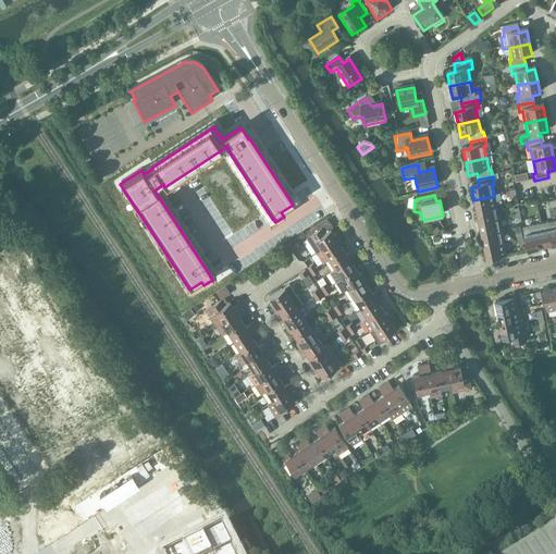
[(494,196),(473,200),(476,212),(496,208),(494,196)]
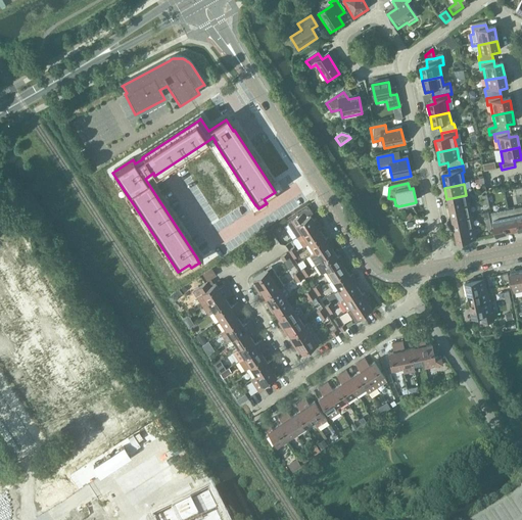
[(449,210),(469,206),(466,195),(446,199),(449,210)]
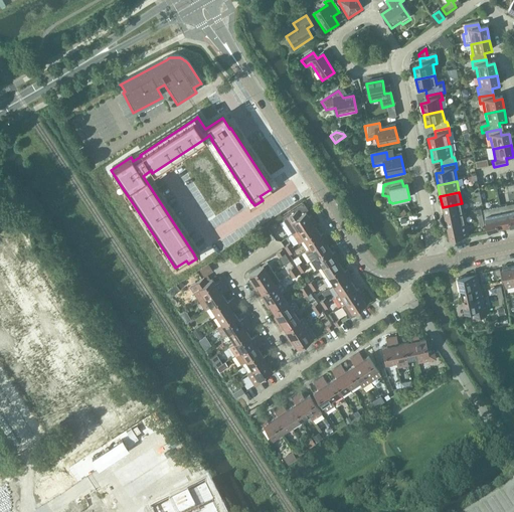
[(462,203),(443,207),(445,218),(464,214),(462,203)]
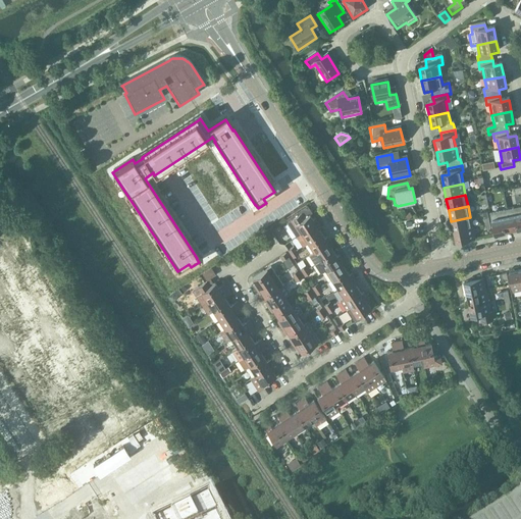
[(520,230),(520,208),(507,212),(511,234),(520,230)]
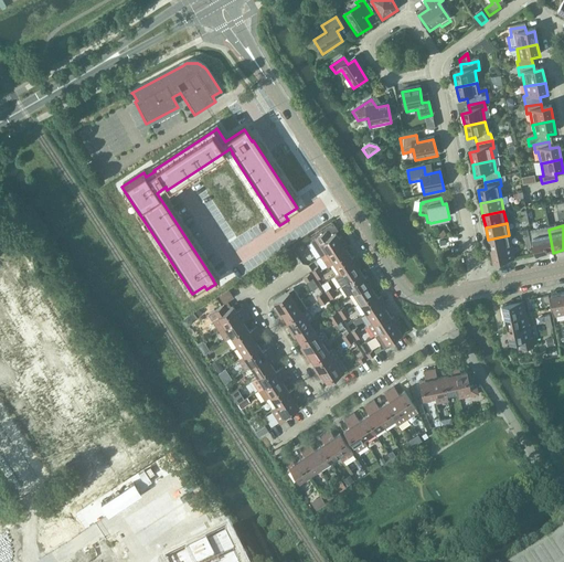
[(534,256),(553,253),(549,230),(530,233),(534,256)]
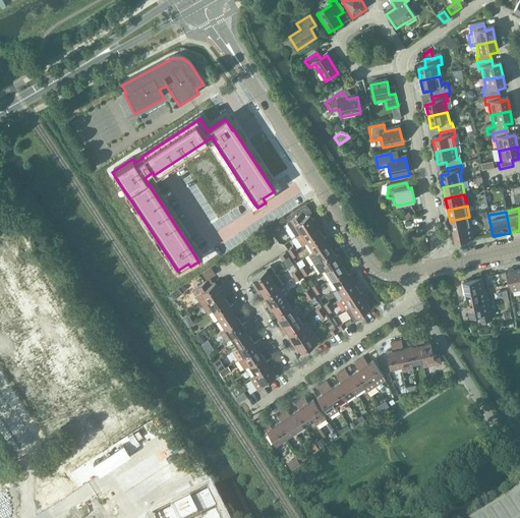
[(296,238),(300,236),(316,225),(313,220),(311,222),(308,217),(303,220),(300,215),(287,224),(296,238)]
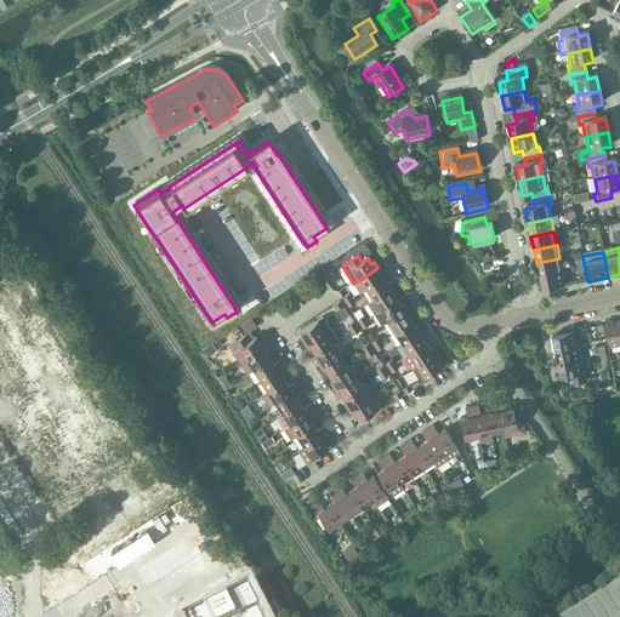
[(559,258),(536,263),(539,278),(562,273),(559,258)]
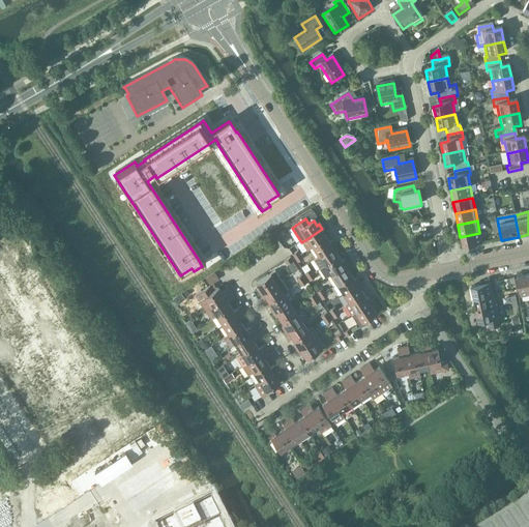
[(305,240),(301,242),(307,252),(312,250),(326,239),(323,235),(326,233),(322,229),(305,240)]
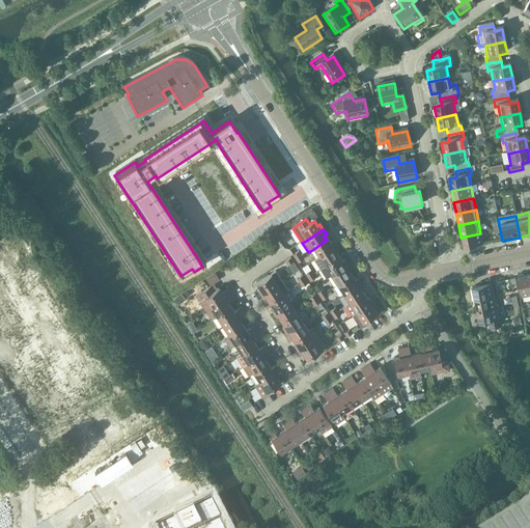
[(483,245),(480,233),(461,238),(464,249),(483,245)]
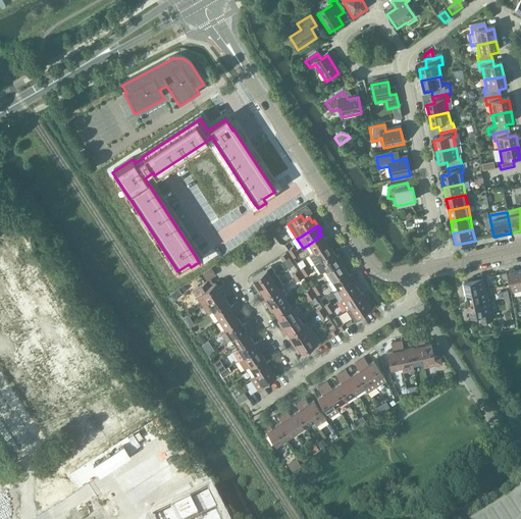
[(321,236),(307,246),(313,255),(329,244),(326,239),(324,241),(321,236)]
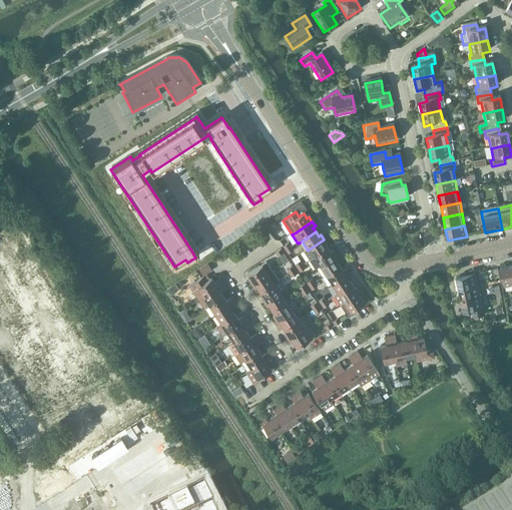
[(324,239),(308,250),(304,252),(310,262),(328,249),(325,245),(327,243),(324,239)]
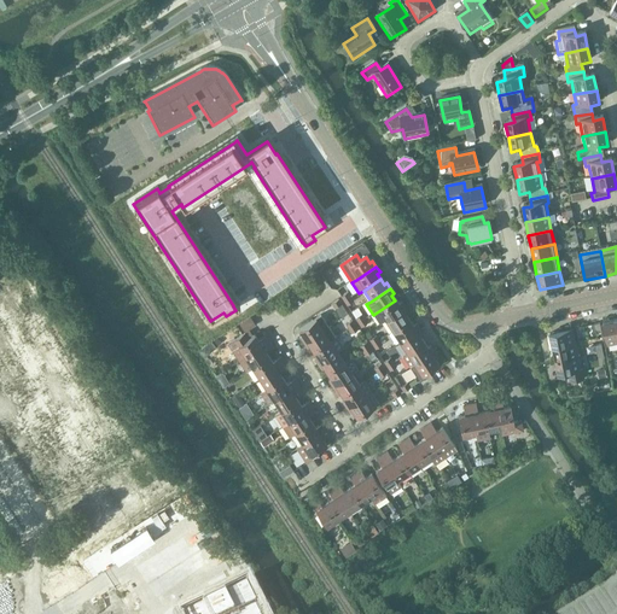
[(380,326),(385,323),(405,310),(401,304),(399,307),(395,300),(373,315),(380,326)]
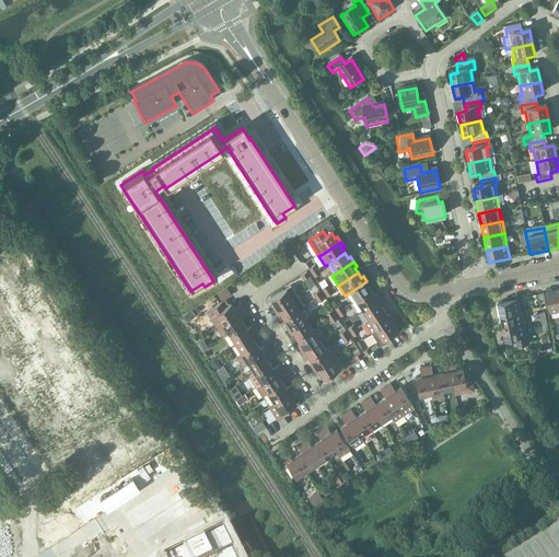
[(367,281),(349,293),(356,303),(371,293),(368,288),(370,287),(367,281)]
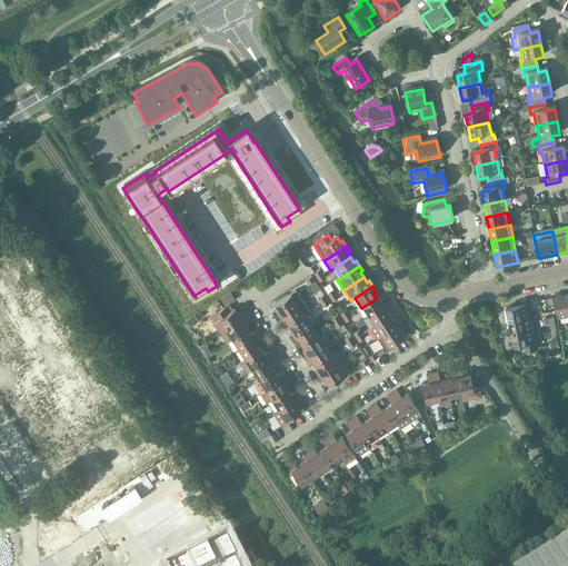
[(275,314),(278,318),(297,307),(290,296),(275,306),(278,311),(275,314)]
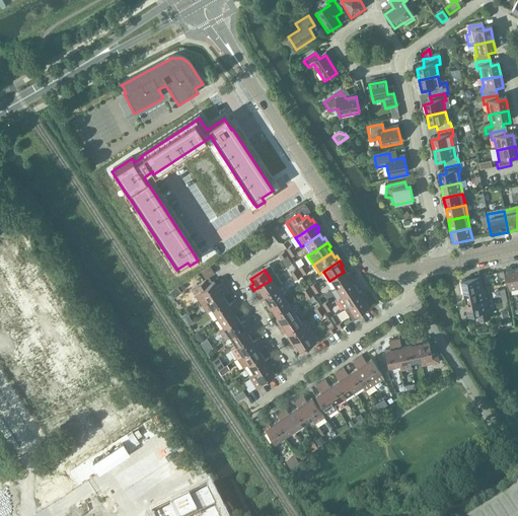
[(336,290),(352,279),(349,274),(347,276),(344,272),(329,281),(336,290)]
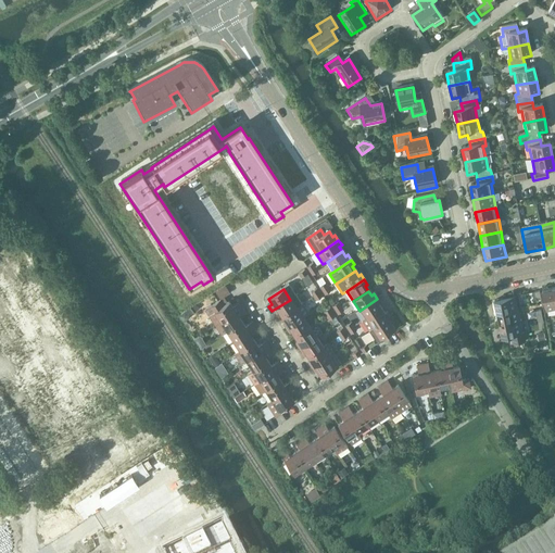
[(554,311),(554,296),(554,291),(541,293),(545,314),(554,311)]
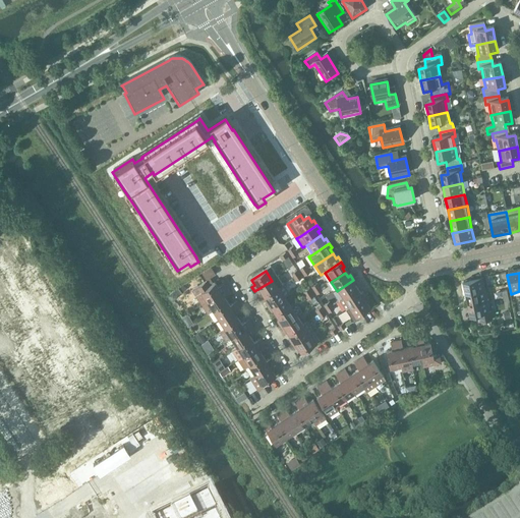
[(0,327),(19,318),(13,304),(14,303),(1,276),(0,277),(0,327)]
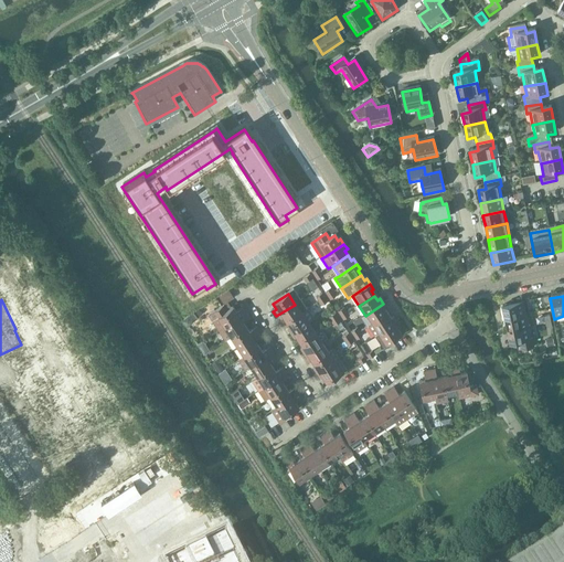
[(372,326),(387,316),(384,310),(386,309),(383,304),(365,316),(372,326)]
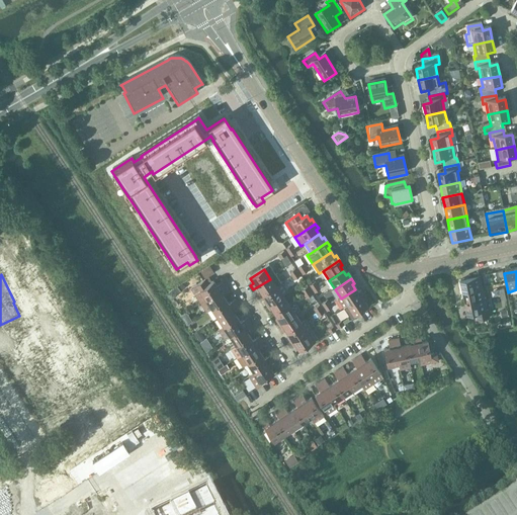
[(482,290),(480,278),(460,282),(462,293),(482,290)]
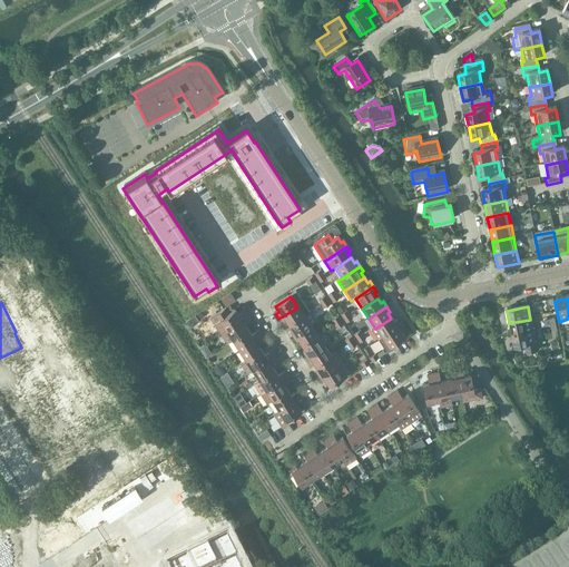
[(297,308),(278,319),(283,324),(285,323),(288,328),(304,318),(297,308)]
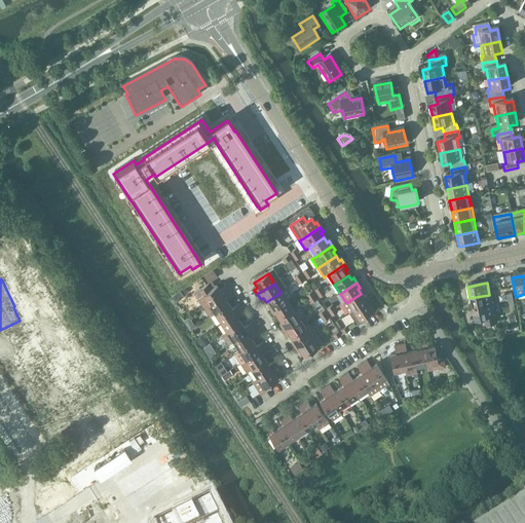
[(208,285),(193,295),(202,309),(229,293),(226,288),(219,292),(216,287),(212,290),(208,285)]
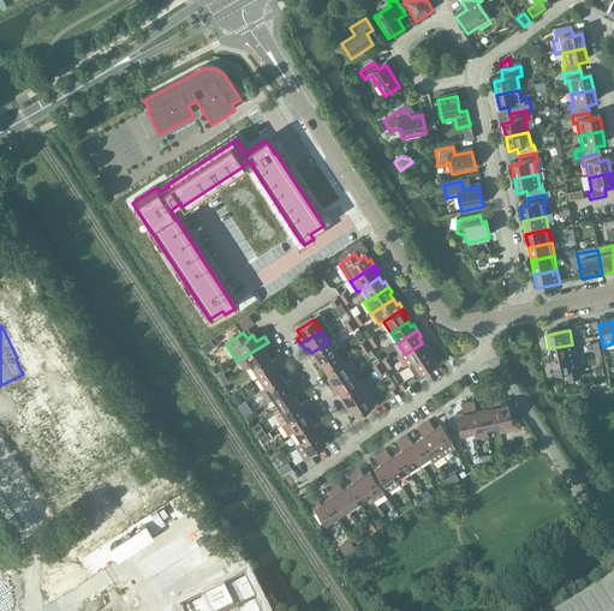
[(244,372),(250,369),(267,358),(263,352),(272,347),(268,342),(237,361),(244,372)]
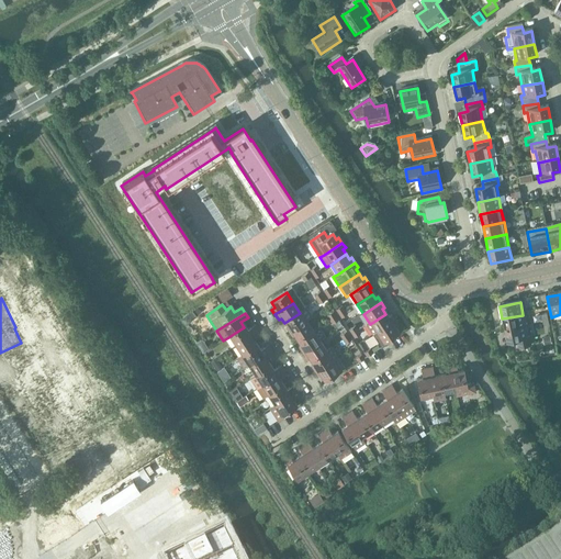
[(300,313),(284,323),(288,327),(284,330),(288,335),(306,323),(300,313)]
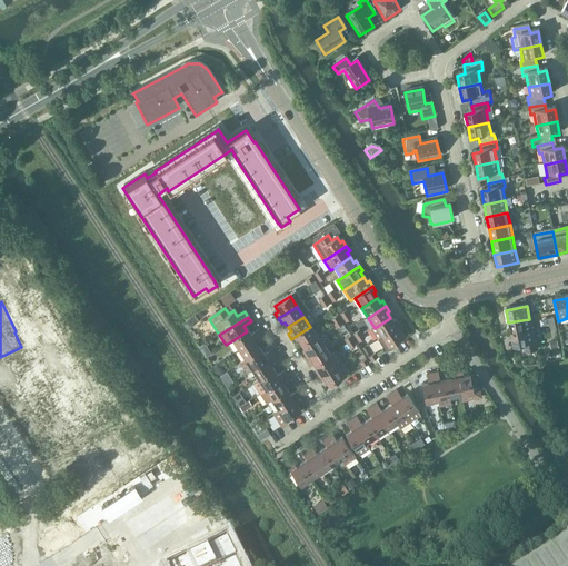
[(377,341),(381,338),(399,326),(396,321),(392,323),(390,318),(375,328),(370,331),(377,341)]
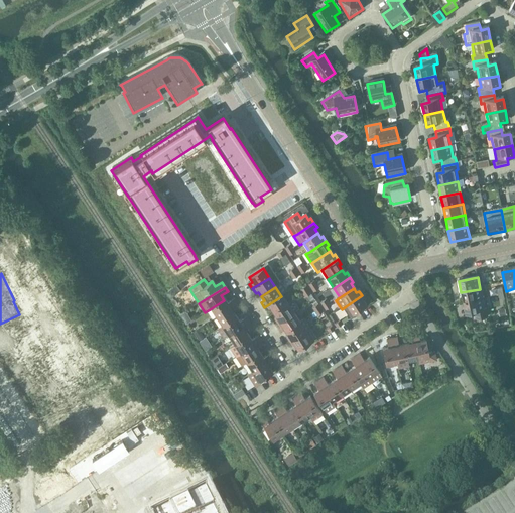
[(464,304),(482,300),(480,289),(461,292),(464,304)]
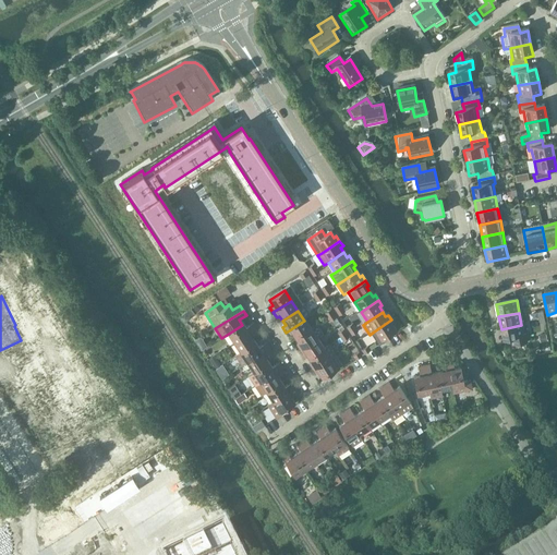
[(181,317),(179,318),(183,324),(189,321),(188,320),(184,315),(183,316),(181,317)]
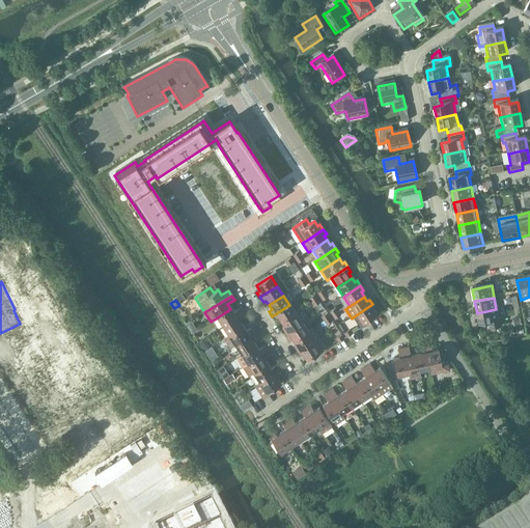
[(371,320),(377,315),(373,311),(375,309),(372,304),(356,315),(352,318),(360,331),(372,322),(371,320)]
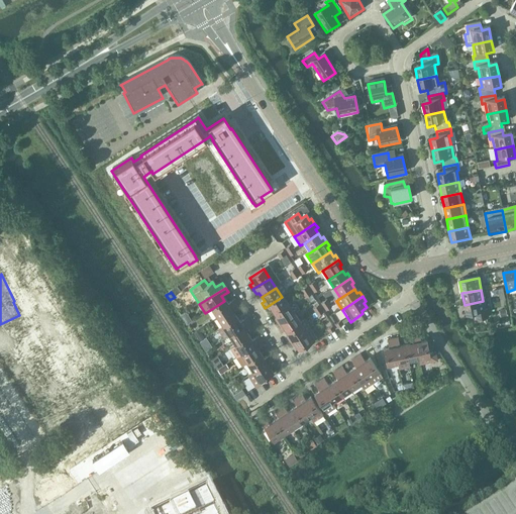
[(274,315),(288,306),(282,297),(265,308),(268,312),(271,311),(274,315)]
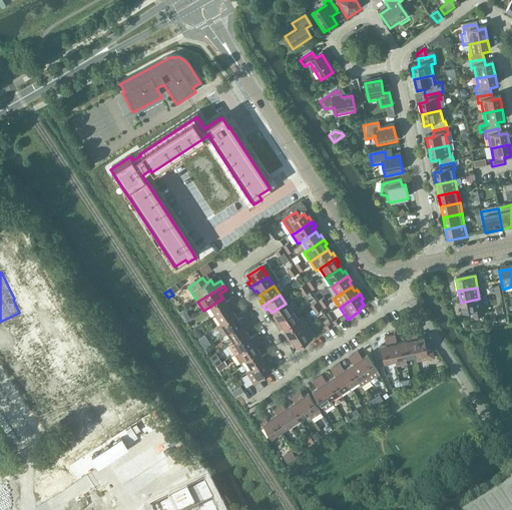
[(208,308),(214,317),(235,304),(232,299),(225,304),(222,299),(208,308)]
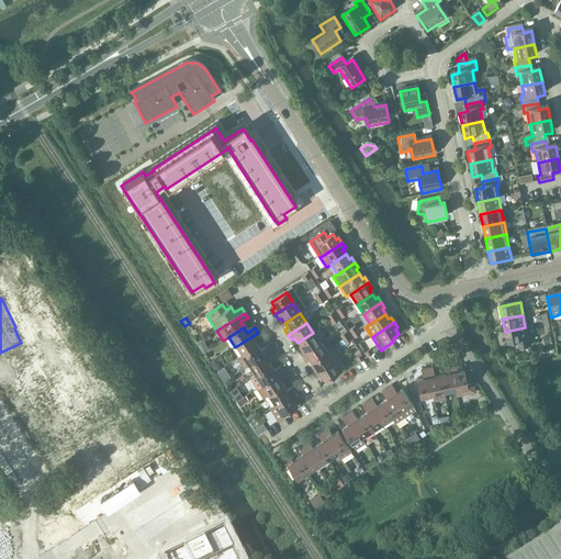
[(505,332),(507,344),(514,343),(515,351),(530,348),(529,338),(528,339),(525,327),(505,332)]
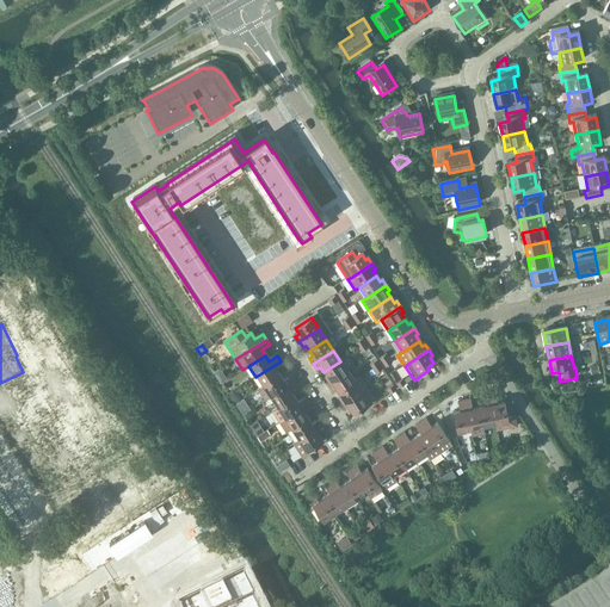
[(256,377),(263,388),(279,377),(276,372),(284,366),(281,361),(256,377)]
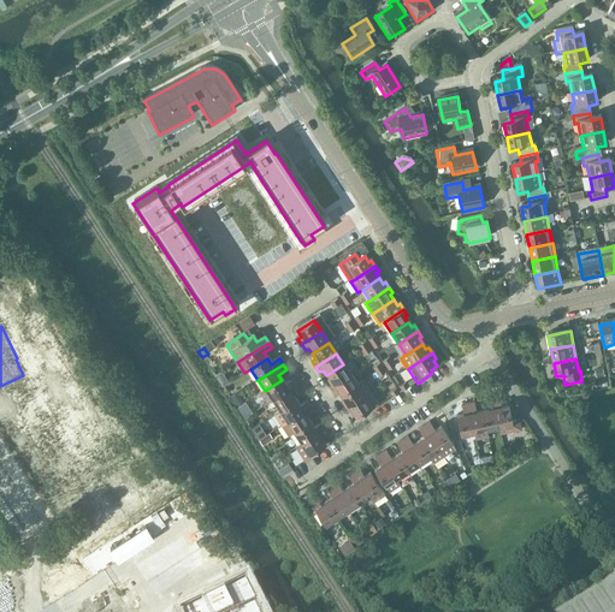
[(330,388),(350,375),(343,364),(326,375),(330,381),(326,382),(330,388)]
